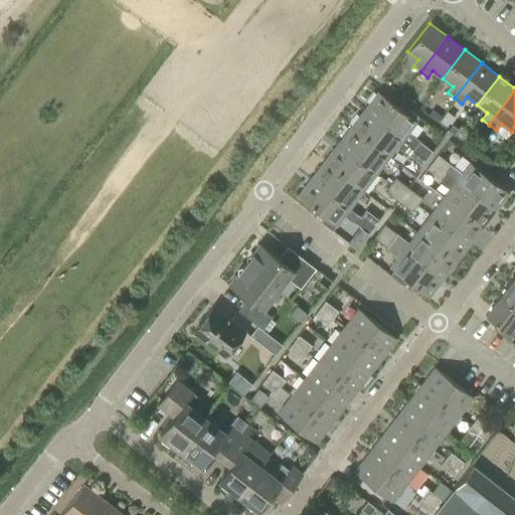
[(419,139),(408,131),(419,117),(408,109),(404,113),(377,92),(364,109),(427,157),(433,151),(418,140),(419,139)]
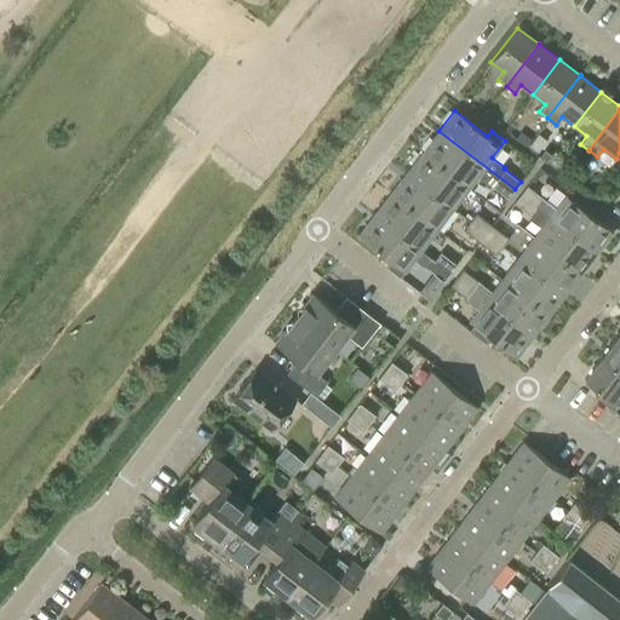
[(469,188),(478,176),(507,197),(515,189),(438,131),(423,151),(469,188)]
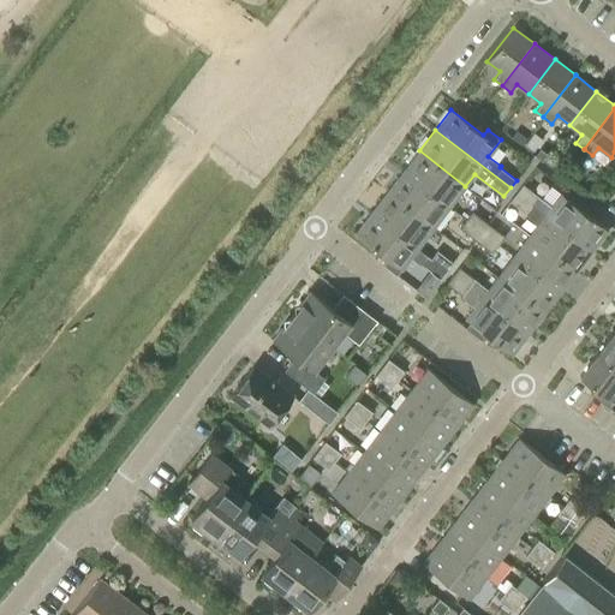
[(543,138),(533,132),(525,144),(533,151),(543,138)]
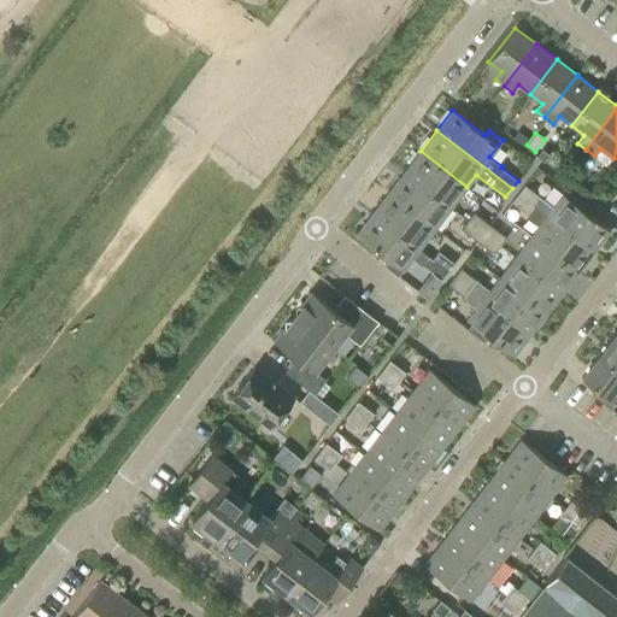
[(421,151),(405,171),(451,207),(466,187),(421,151)]
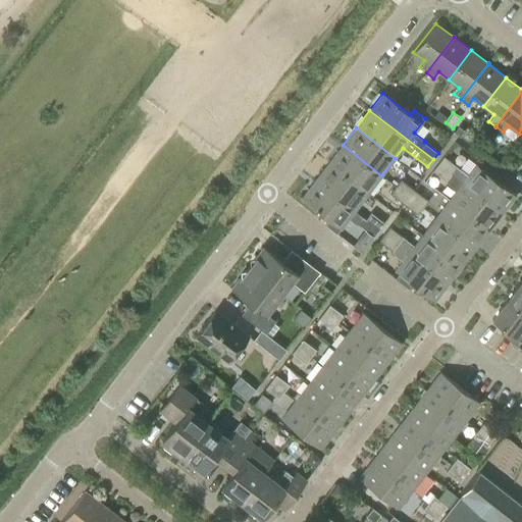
[(368,193),(381,175),(343,145),(329,163),(368,193)]
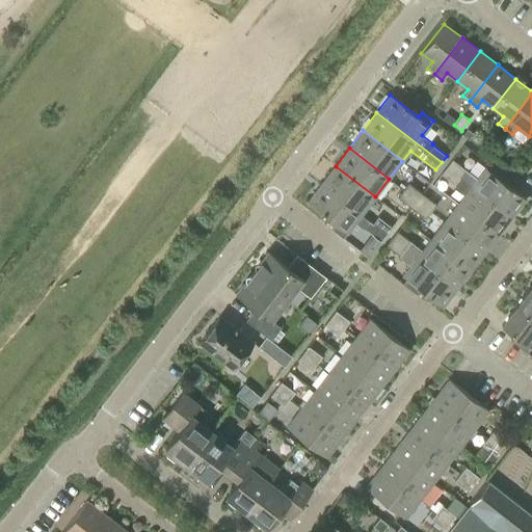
[(447,166),(460,177),(466,170),(452,160),(447,166)]
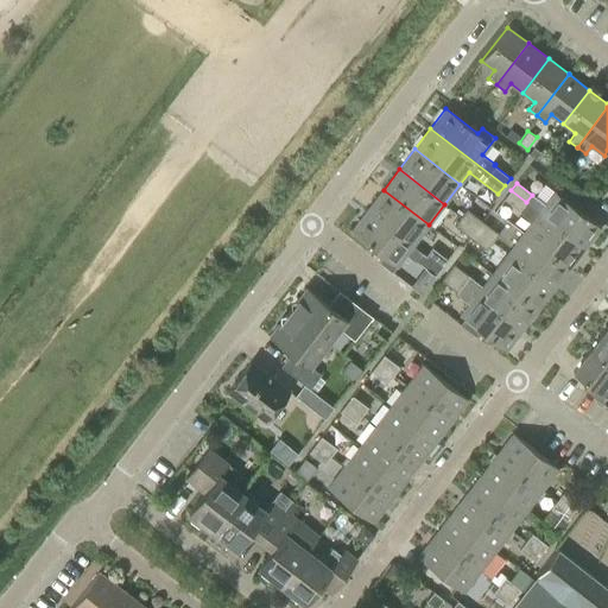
[(384,190),(367,210),(412,245),(429,225),(384,190)]
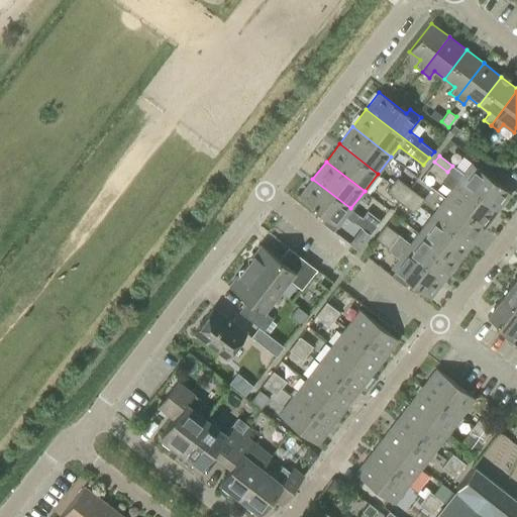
[(447,172),(434,162),(428,170),(441,180),(447,172)]
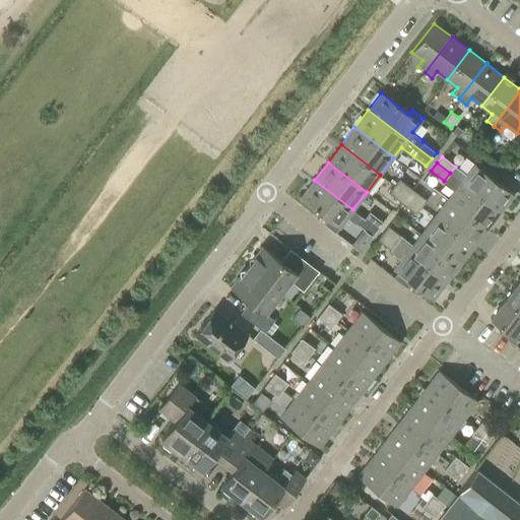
[(474,165),(461,182),(500,211),(513,194),(474,165)]
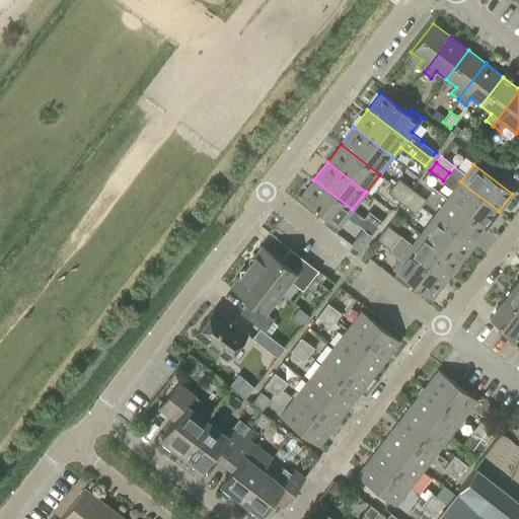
[(398,178),(393,184),(406,196),(412,189),(398,178)]
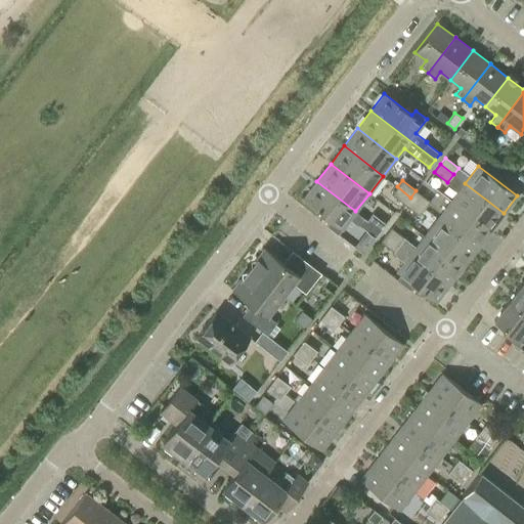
[(381,230),(366,219),(366,220),(355,212),(355,211),(316,181),(303,199),(331,220),(326,225),(338,234),(350,219),(358,225),(361,227),(375,237),(381,230)]
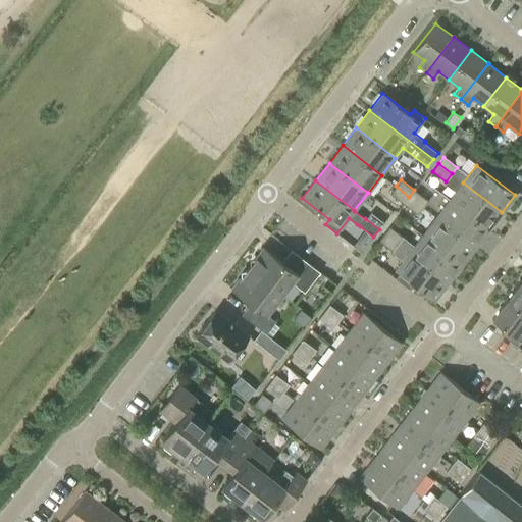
[(488,229),(502,212),(463,183),(450,200),(488,229)]
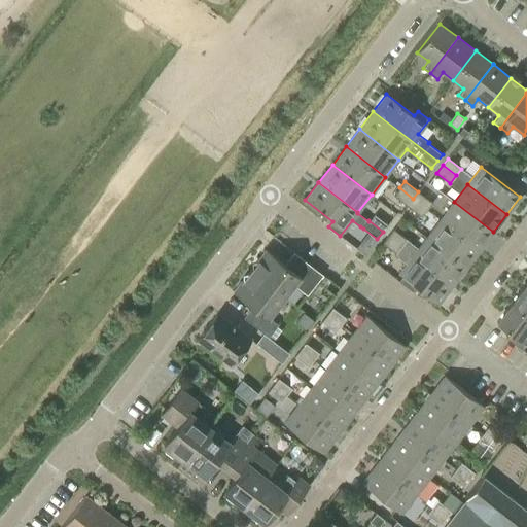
[(393,196),(407,206),(413,199),(399,187),(393,196)]
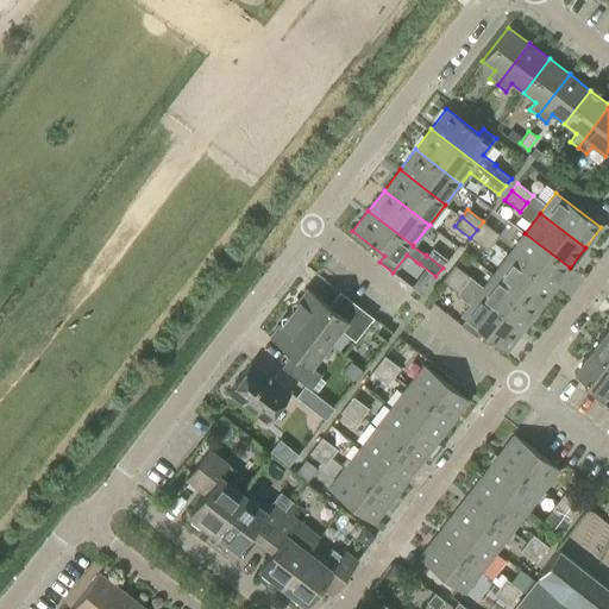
[(500,233),(483,221),(477,230),(494,242),(500,233)]
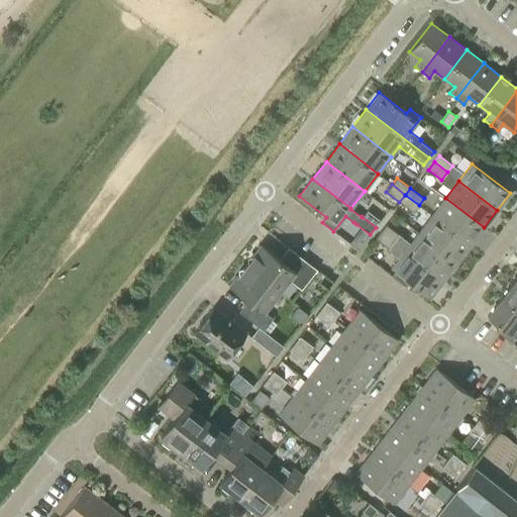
[(413,212),(419,205),(405,195),(399,202),(413,212)]
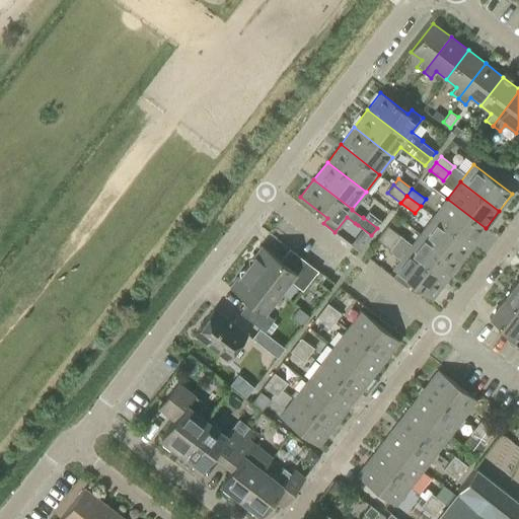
[(447,199),(434,216),(472,246),(486,228),(447,199)]
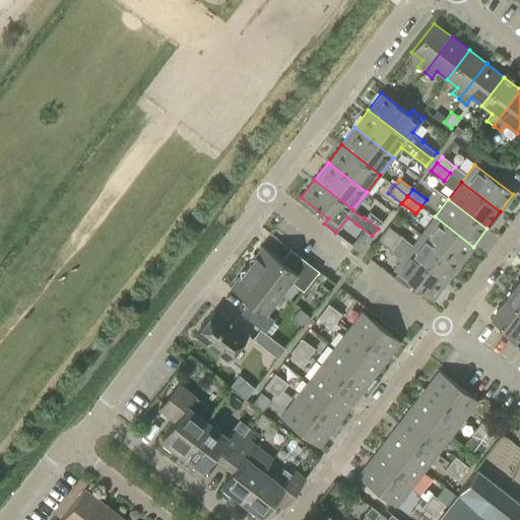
[(364,217),(378,229),(383,221),(369,211),(364,217)]
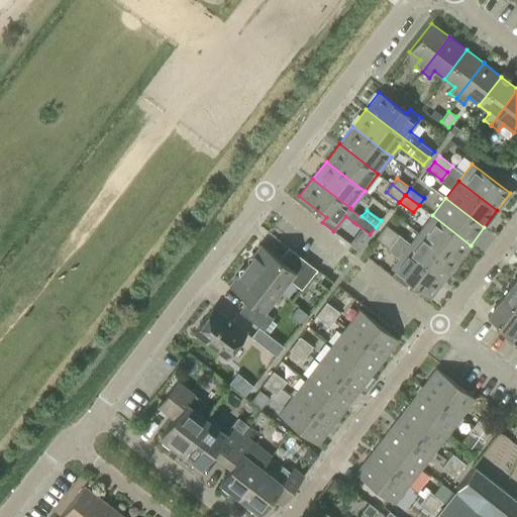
[(457,263),(471,245),(432,215),(418,232),(457,263)]
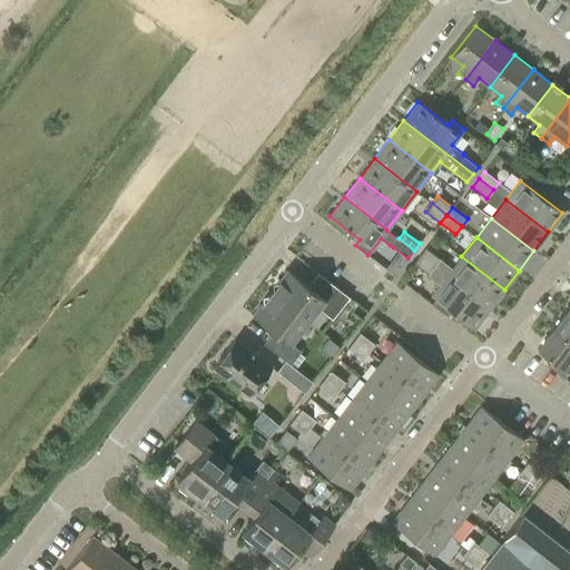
[(461,256),(452,268),(425,247),(420,255),(434,266),(446,275),(489,308),(504,290),(461,256)]
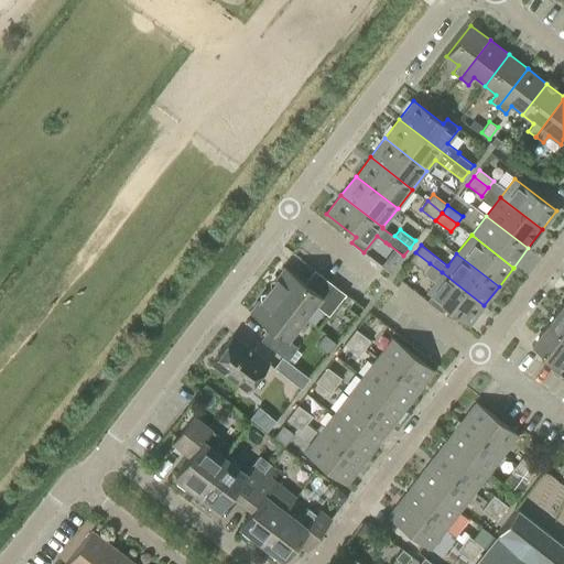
[(415,252),(409,260),(424,271),(430,263),(415,252)]
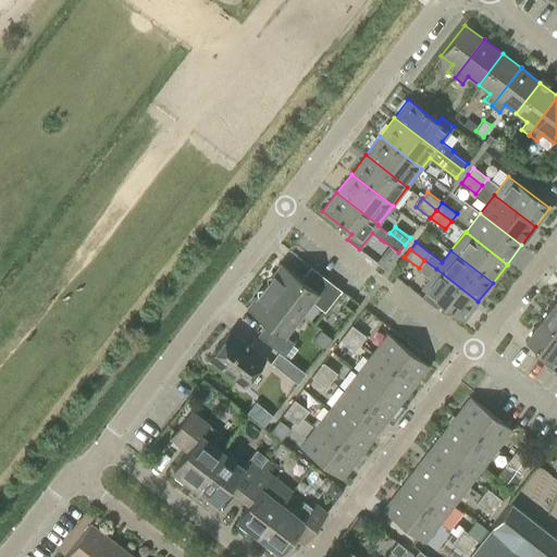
[(264,286),(300,313),(310,300),(324,311),(341,289),(316,270),(305,283),(281,264),(264,286)]
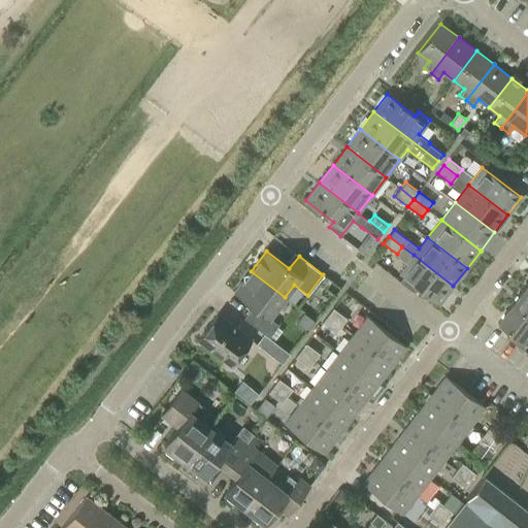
[(415,293),(419,288),(439,304),(453,286),(414,255),(407,263),(400,273),(404,276),(400,282),(415,293)]
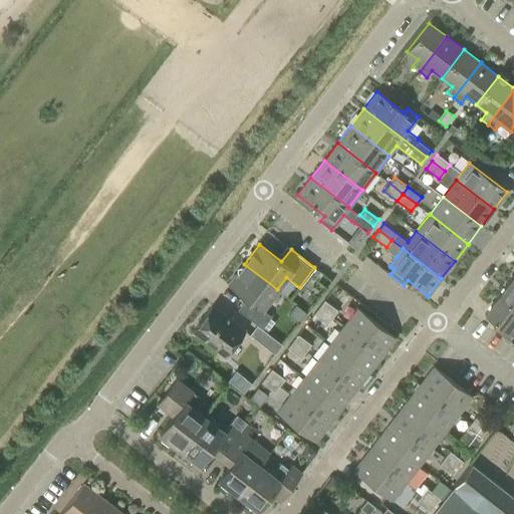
[(262,308),(277,289),(244,264),(229,283),(251,300),(242,313),(257,324),(266,331),(274,321),(270,317),(271,316),(262,308)]
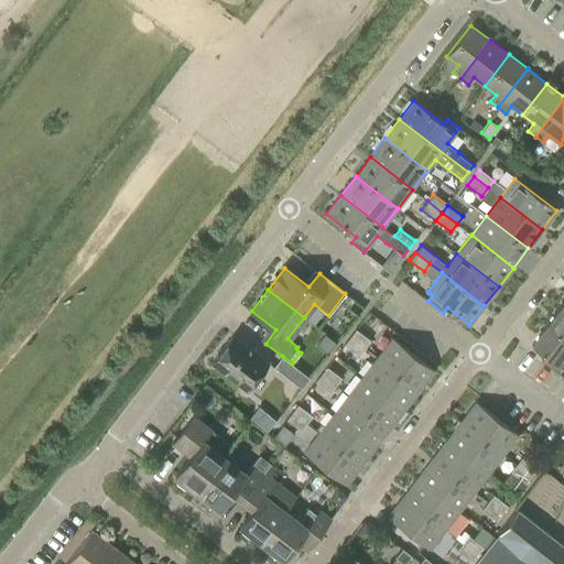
[(563,339),(563,308),(561,306),(545,325),(563,339)]
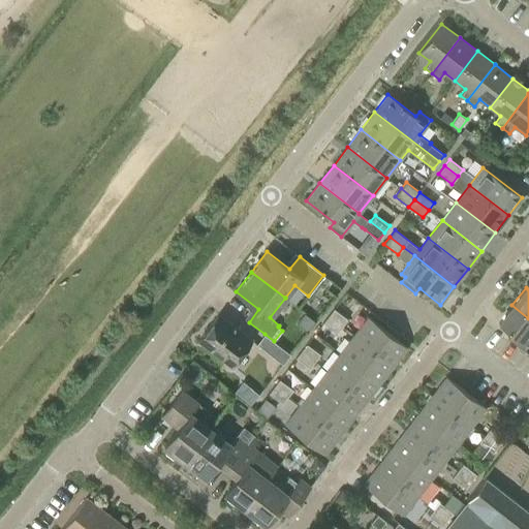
[(498,322),(511,333),(507,338),(524,350),(528,346),(528,318),(511,305),(498,322)]
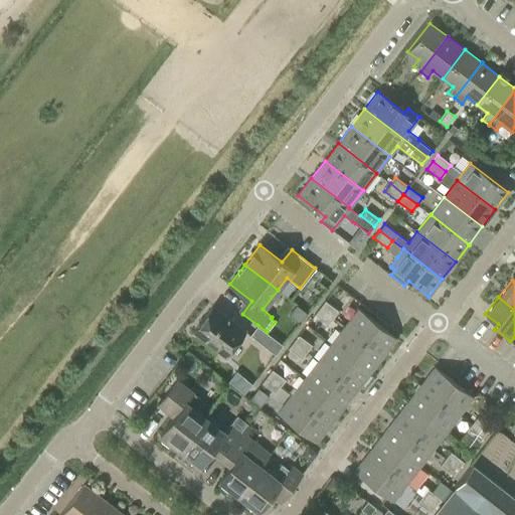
[(319,308),(333,318),(338,311),(325,300),(319,308)]
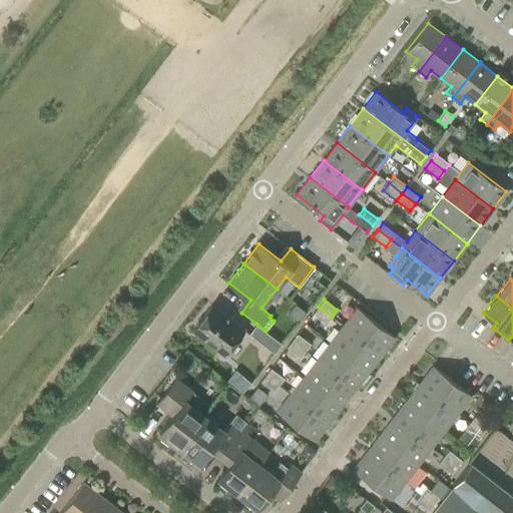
[(212,305),(192,331),(223,354),(243,329),(212,305)]
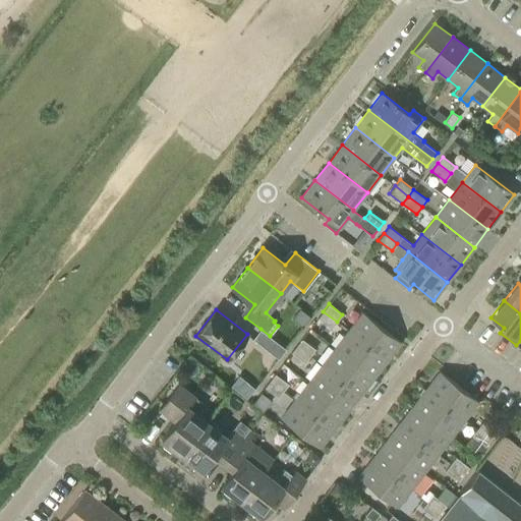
[(337,322),(323,311),(317,317),(332,328),(337,322)]
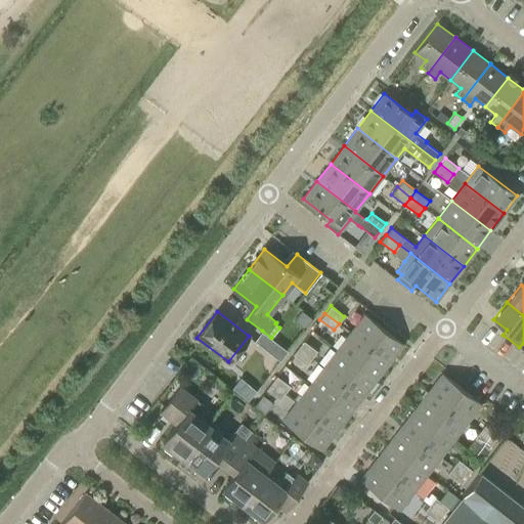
[(364,314),(350,332),(389,362),(403,344),(364,314)]
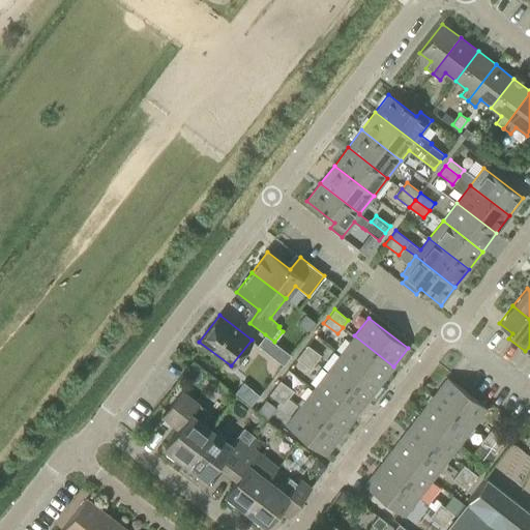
[(274,342),(265,334),(257,345),(284,364),(291,355),(274,342)]
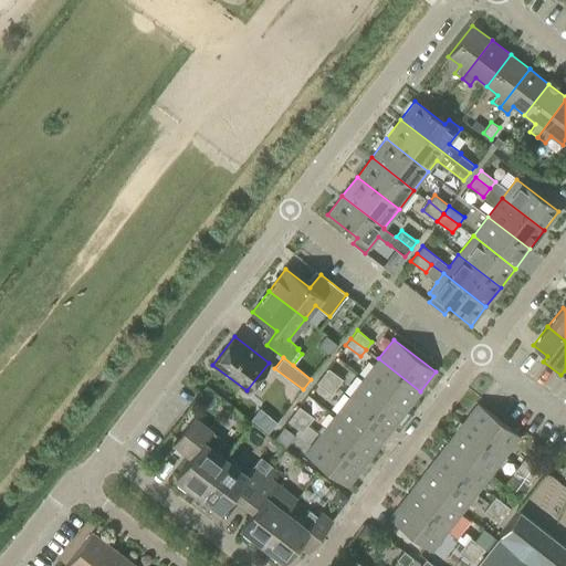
[(378,358),(364,377),(406,410),(420,391),(378,358)]
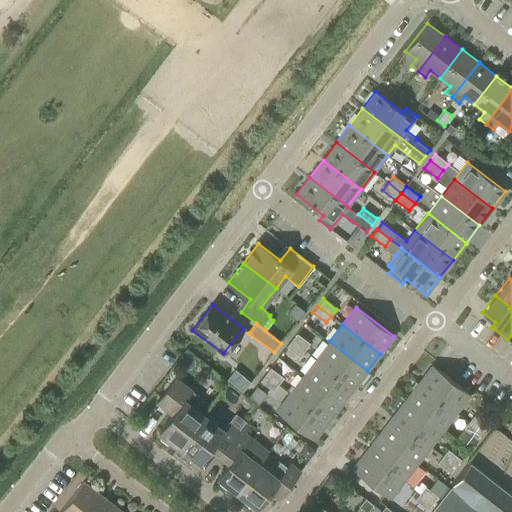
[(291,340),(305,350),(310,343),(296,333),(291,340)]
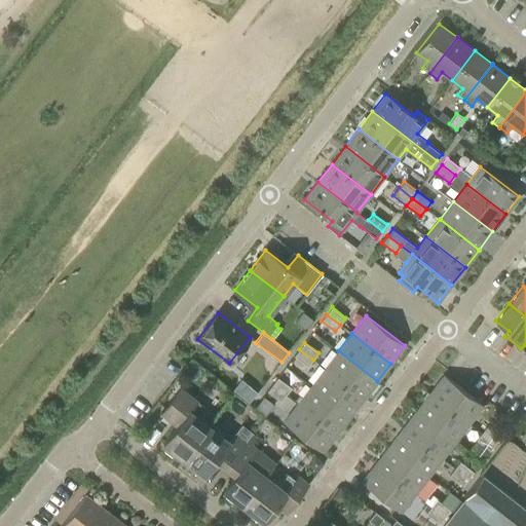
[(313,360),(299,349),(294,355),(308,366),(313,360)]
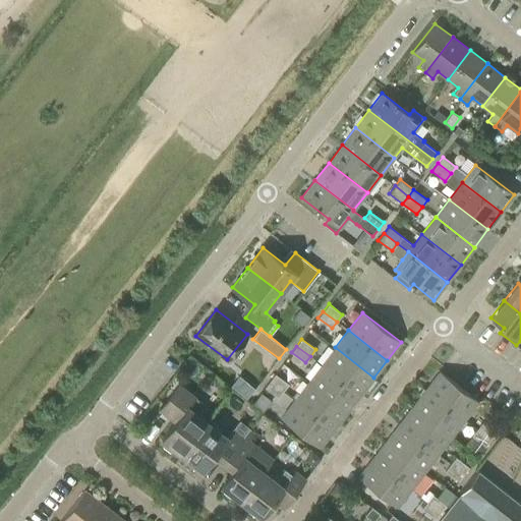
[(335,347),(322,364),(360,394),(373,378),(335,347)]
